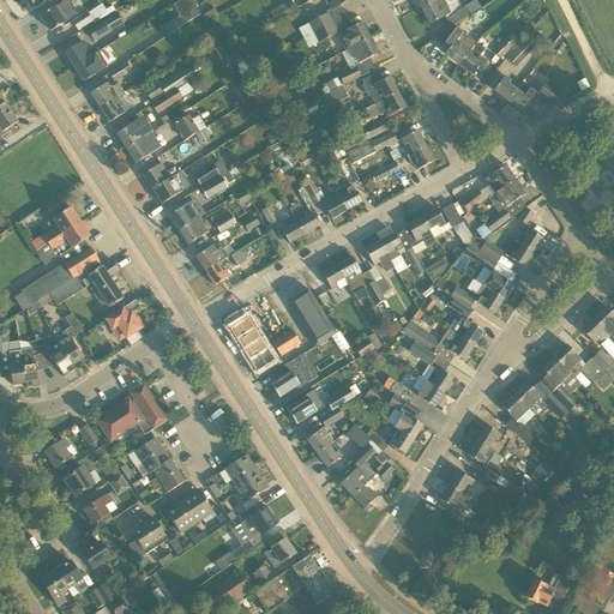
[(180,0),(173,5),(184,24),(200,14),(192,0),(180,0)]
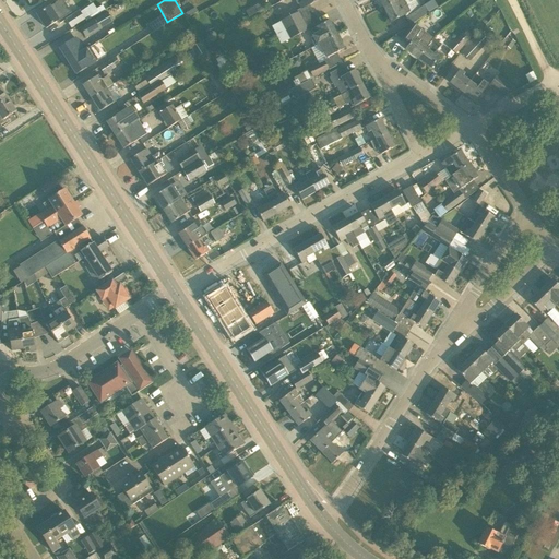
[(294,0),(297,4),(298,3),(301,9),(318,0),(294,0)]
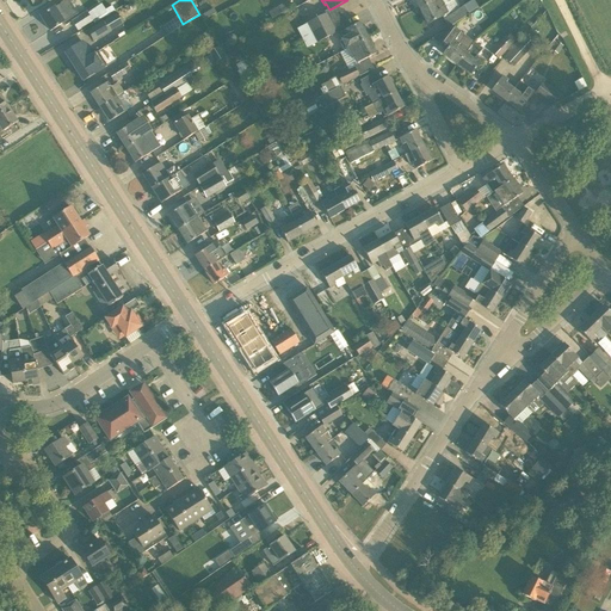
[(436,0),(419,10),(427,24),(442,17),(449,28),(482,5),(479,0),(473,0),(461,8),(458,10),(452,0),(436,0)]
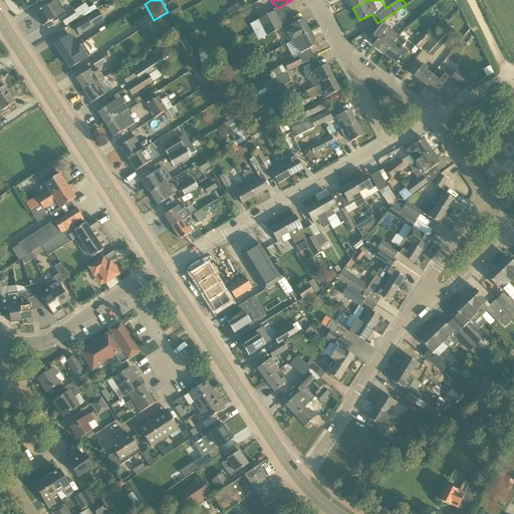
[(229,16),(244,8),(241,2),(225,10),(229,16)]
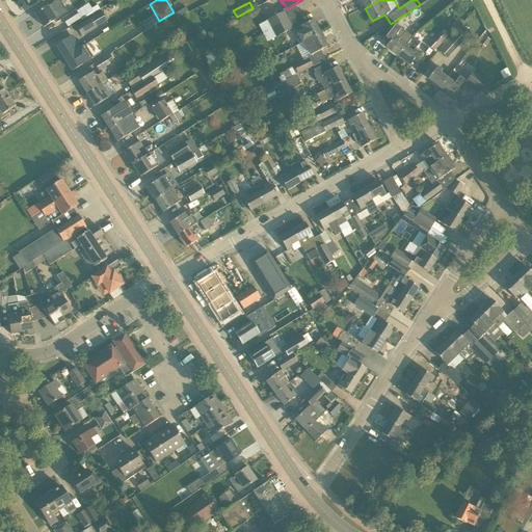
[(47,6),(44,8),(35,14),(44,27),(52,22),(60,17),(62,19),(68,26),(75,22),(76,23),(100,9),(97,4),(92,7),(90,8),(87,4),(76,11),(75,10),(67,16),(60,6),(56,9),(52,3),(47,7),(47,6)]
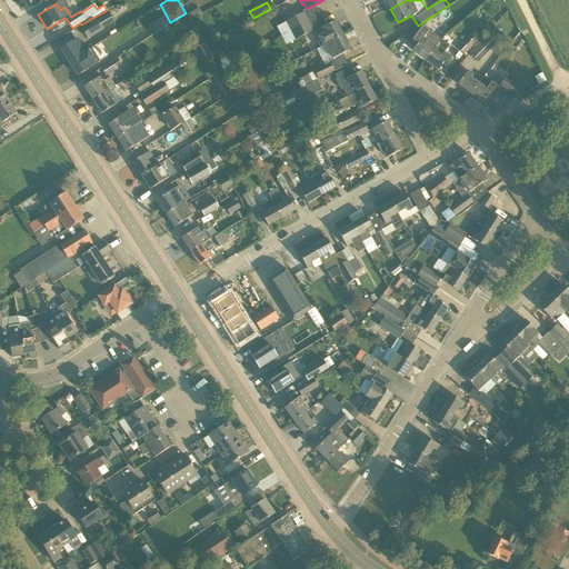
[(447,21),(451,12),(446,9),(440,17),(447,21)]
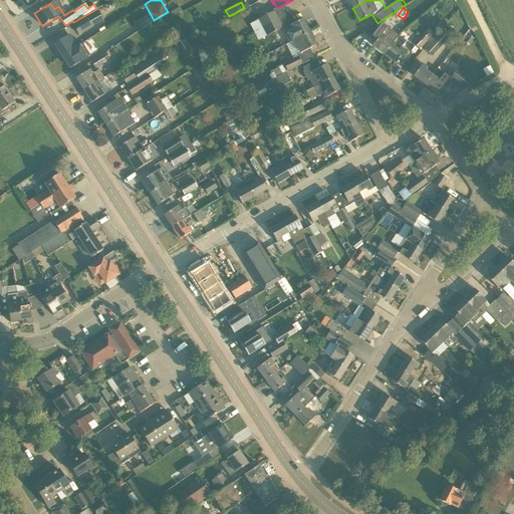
[(103,19),(98,11),(73,26),(78,34),(103,19)]
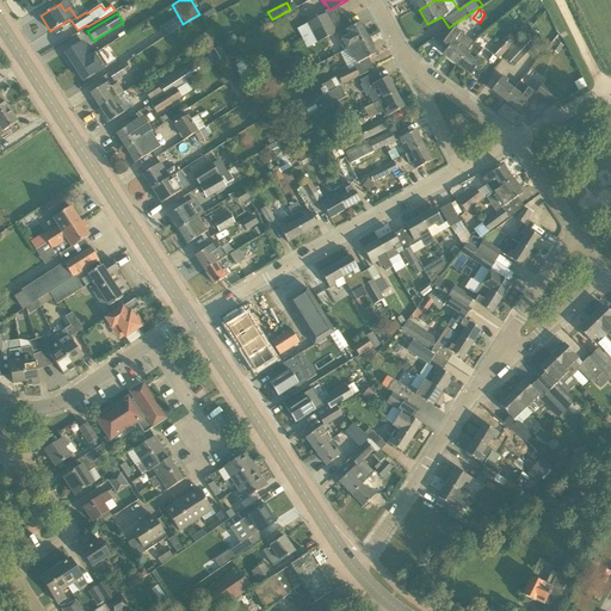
[(312,34),(331,24),(326,14),(307,24),(312,34)]
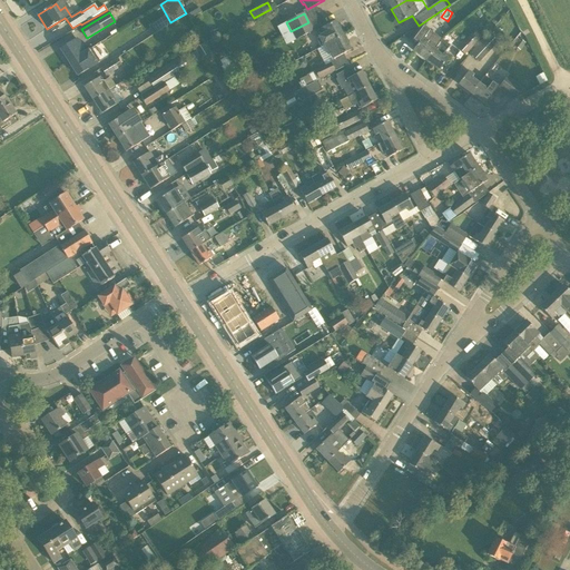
[(335,21),(318,30),(321,36),(315,38),(321,48),(323,46),(343,36),(335,21)]
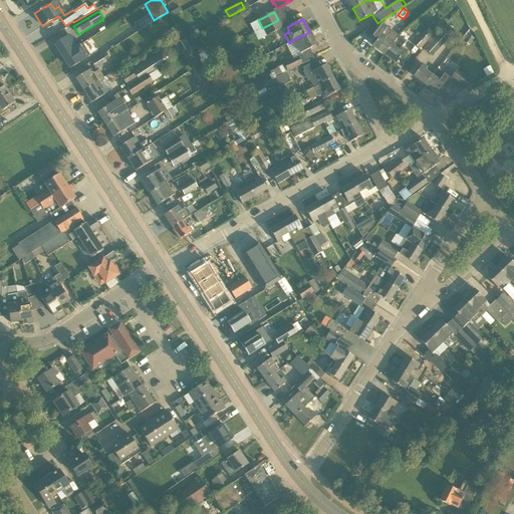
[(266,35),(282,27),(278,20),(262,28),(266,35)]
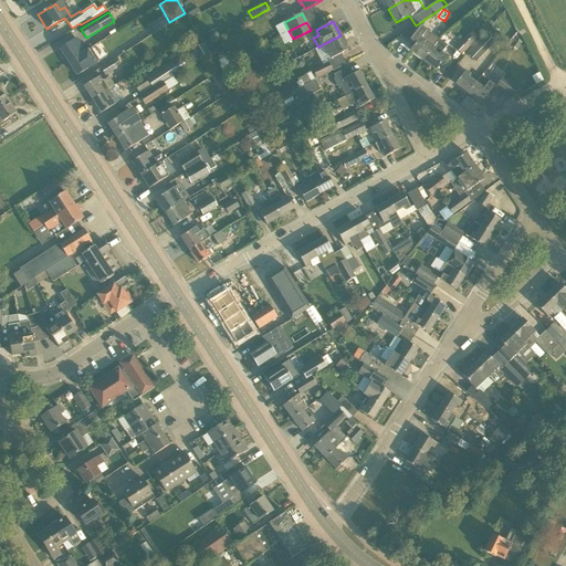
[(412,31),(406,40),(411,44),(413,46),(410,51),(422,60),(439,39),(418,24),(412,31)]
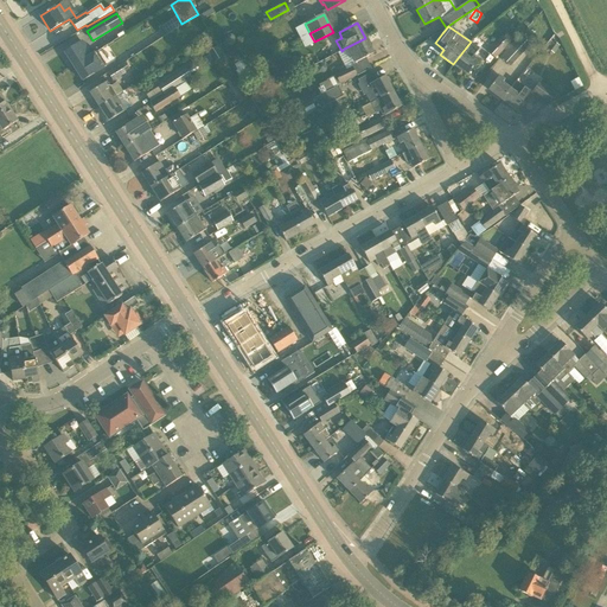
[(536,38),(525,30),(519,36),(522,38),(516,44),(515,43),(500,57),(510,66),(536,38)]
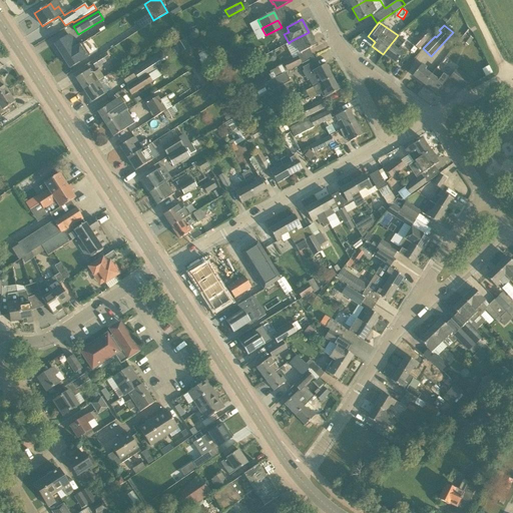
[(433,33),(428,28),(425,31),(424,30),(412,44),(418,49),(433,33)]
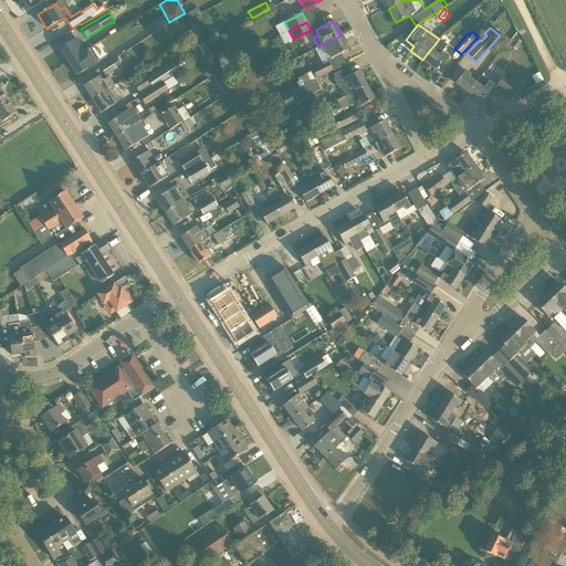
[(117,32),(111,35),(114,43),(121,39),(117,32)]
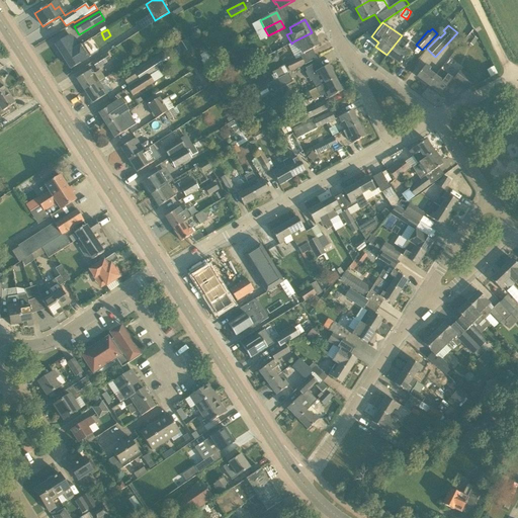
[(386,55),(399,64),(405,56),(408,52),(404,49),(413,36),(407,31),(403,36),(402,35),(386,55)]
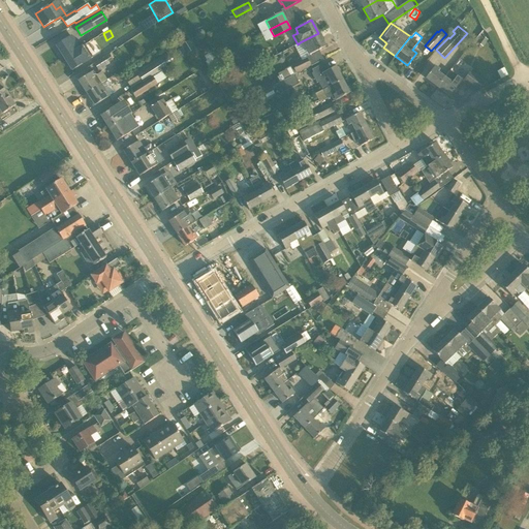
[(309,55),(324,47),(318,33),(300,42),(304,51),(306,50),(309,55)]
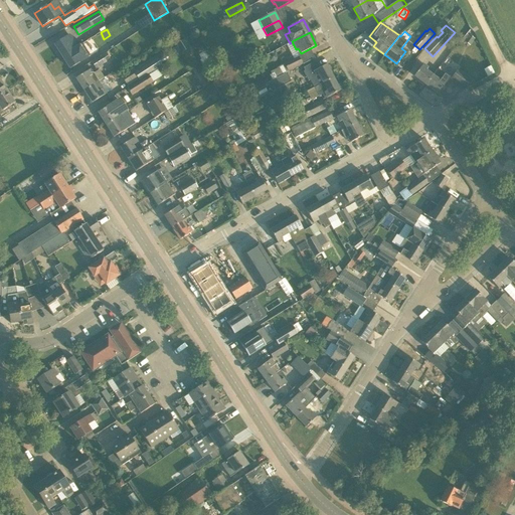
[(76,46),(71,39),(68,35),(62,39),(53,44),(61,56),(76,46)]
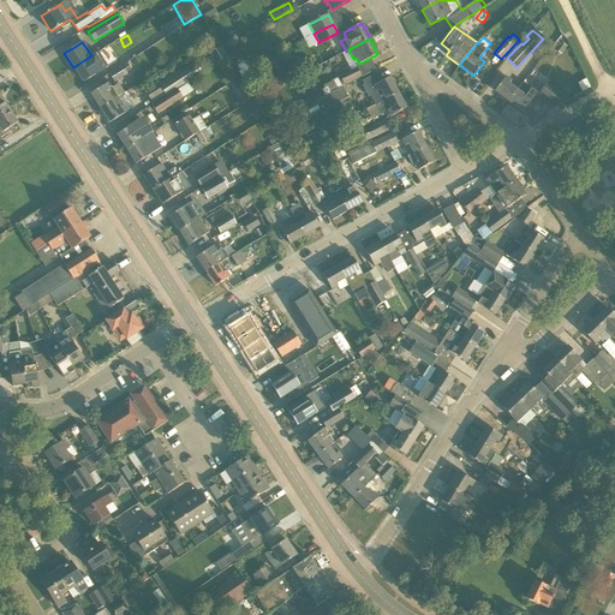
[(97,52),(91,55),(73,67),(83,83),(94,76),(107,66),(97,52)]
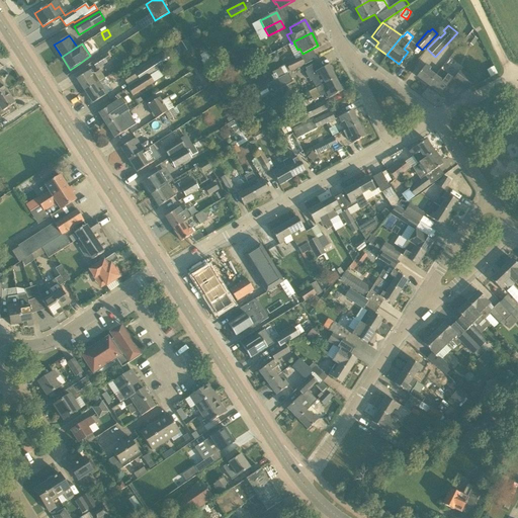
[(229,50),(224,53),(227,60),(233,57),(229,50)]
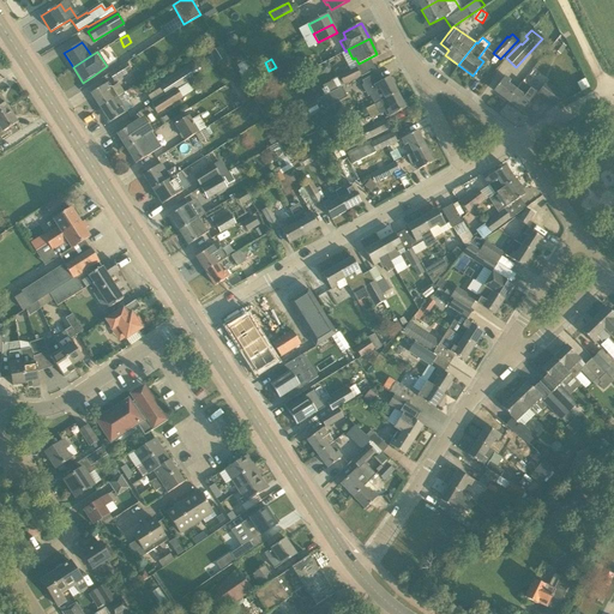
[(131,70),(126,62),(109,74),(114,82),(127,73),(126,72),(131,70)]
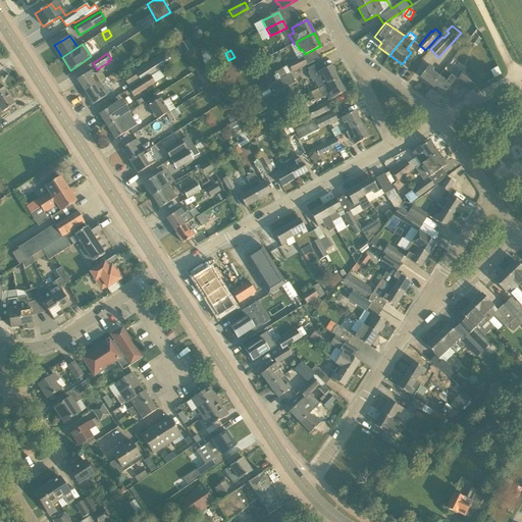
[(266,75),(270,84),(290,74),(290,73),(307,65),(307,64),(306,64),(302,56),(303,55),(297,58),(298,59),(288,64),(289,65),(285,66),(274,72),(275,75),(271,77),(269,73),(266,75)]
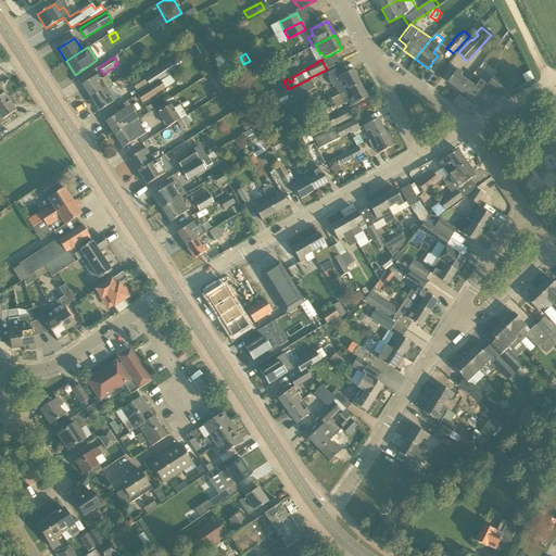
[(169,74),(172,73),(175,71),(174,70),(181,64),(178,60),(171,64),(169,63),(144,79),(150,87),(169,74)]
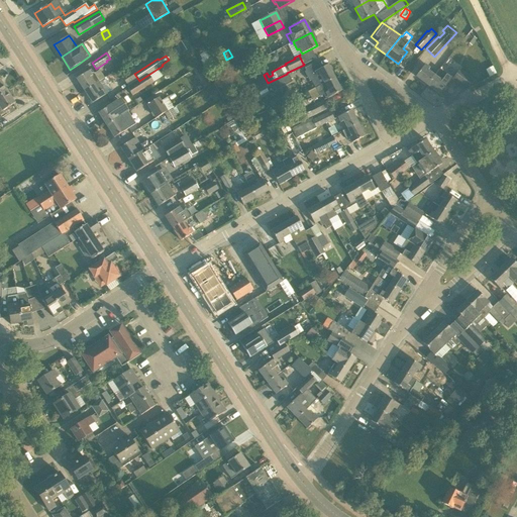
[(308,92),(334,78),(327,65),(321,69),(317,62),(304,69),(305,71),(304,72),(309,82),(311,81),(315,88),(308,92)]
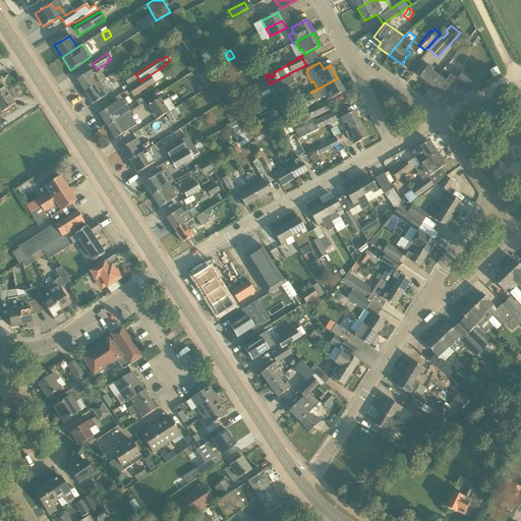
[(438,76),(430,71),(432,68),(428,65),(418,77),(430,87),(438,76)]
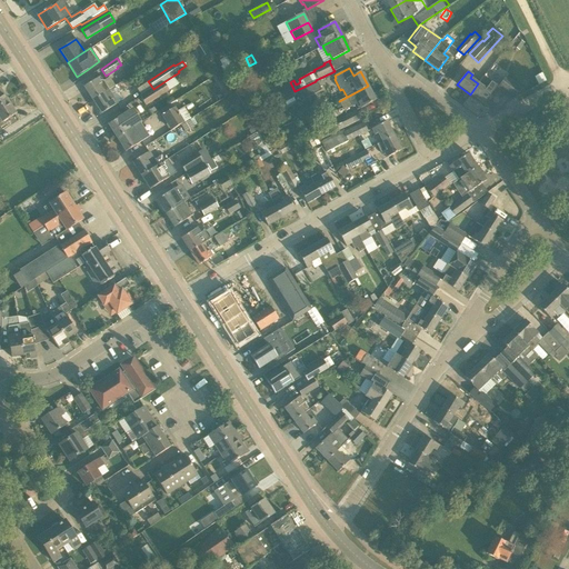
[(231,91),(220,72),(212,78),(223,97),(231,91)]
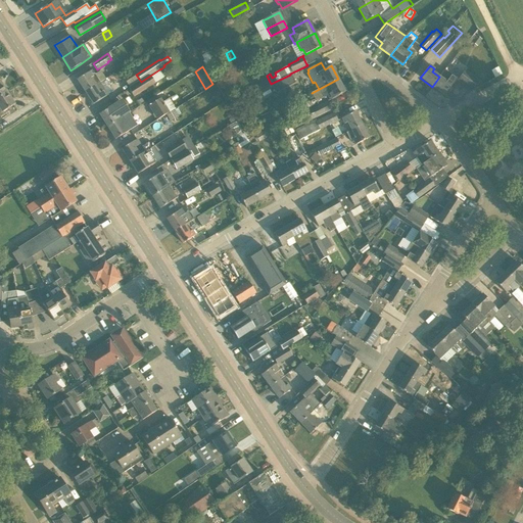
[(159,69),(141,82),(129,90),(134,97),(155,84),(154,83),(163,77),(159,69)]
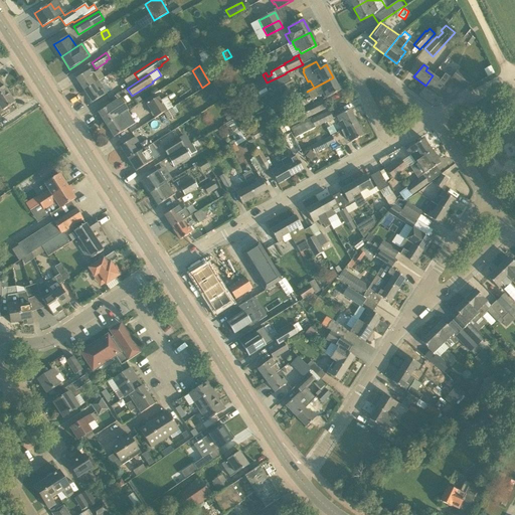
[(83,91),(104,77),(99,69),(94,73),(91,69),(75,78),(83,91)]
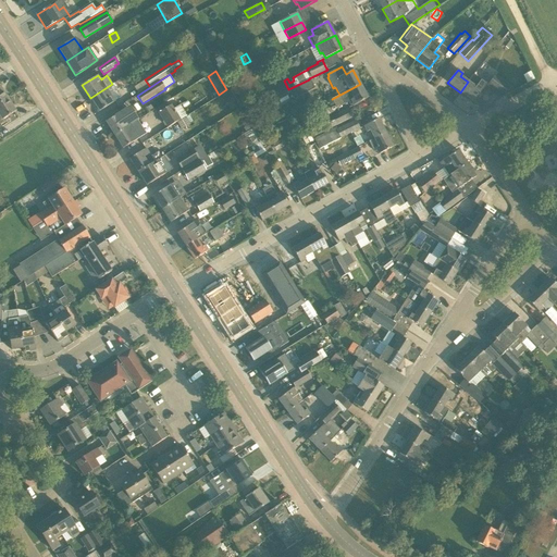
[(460,93),(472,101),(485,84),(473,75),(468,82),(460,93)]
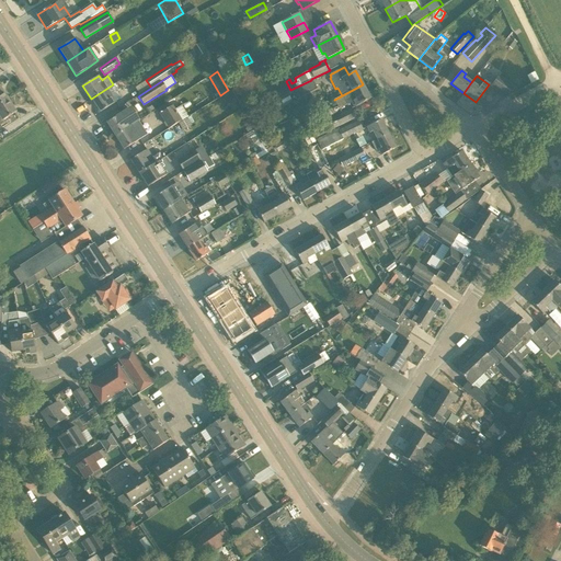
[(518,91),(499,77),(491,87),(506,98),(518,91)]
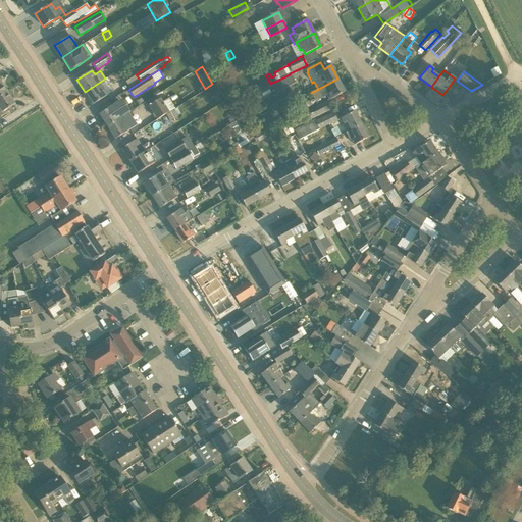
[(290,74),(270,84),(275,93),(295,83),(290,74)]
